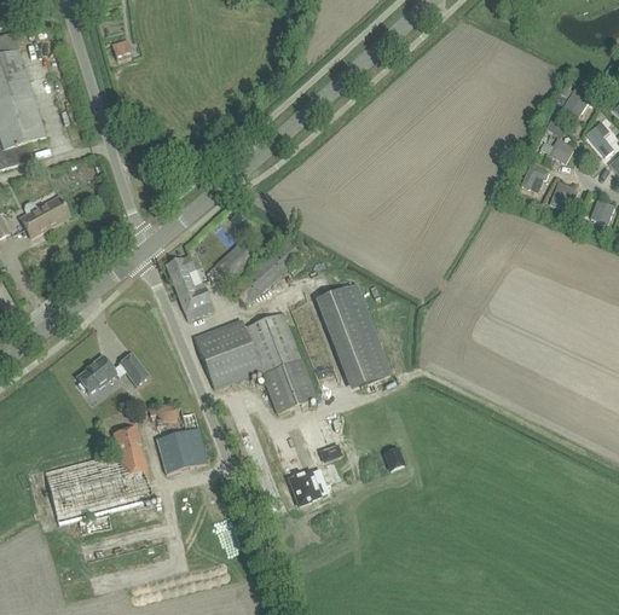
[(0,169),(21,163),(32,160),(27,143),(46,137),(13,33),(0,36),(0,169)]
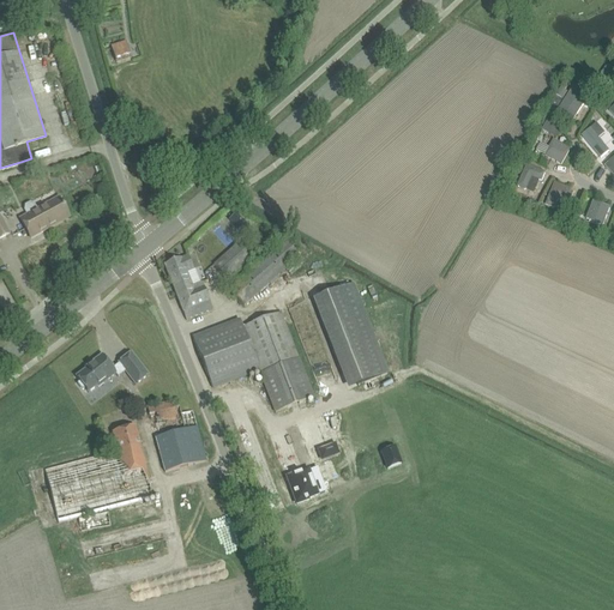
[(116,60),(127,55),(131,55),(126,40),(112,44),(116,60)]
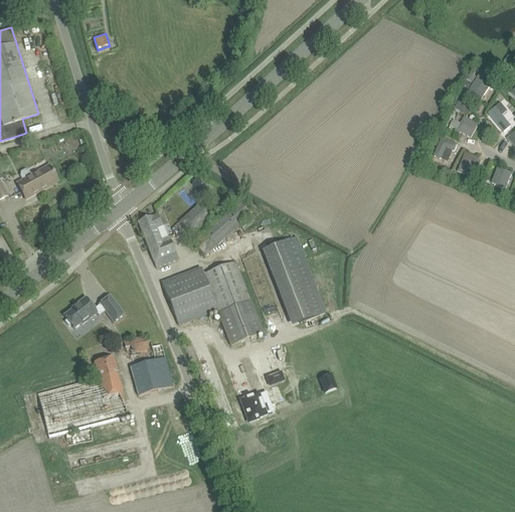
[(504,61),(501,66),(510,72),(513,73),(514,70),(514,56),(509,53),(504,61)]
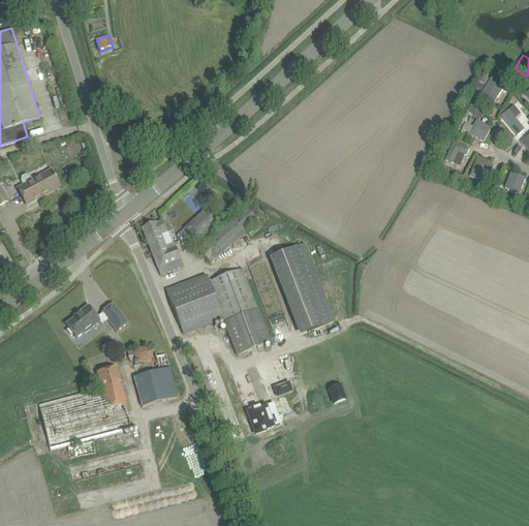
[(502,88),(506,90),(508,87),(504,84),(507,81),(494,72),(481,92),(495,99),(502,88)]
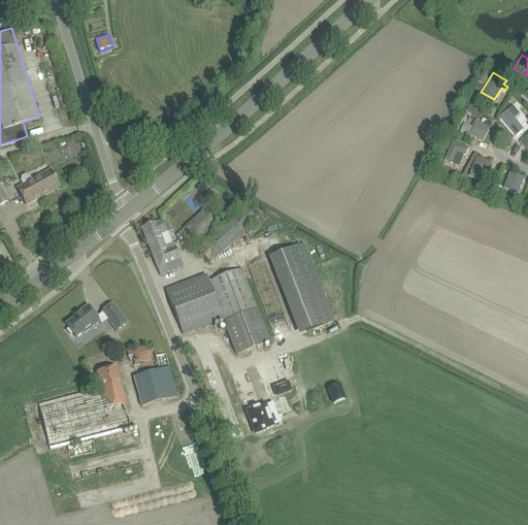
[(483,73),(479,79),(484,83),(488,76),(483,73)]
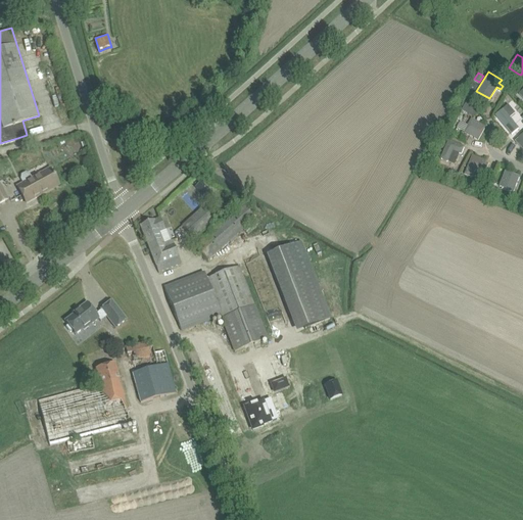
[(468,103),(465,108),(471,112),(474,106),(468,103)]
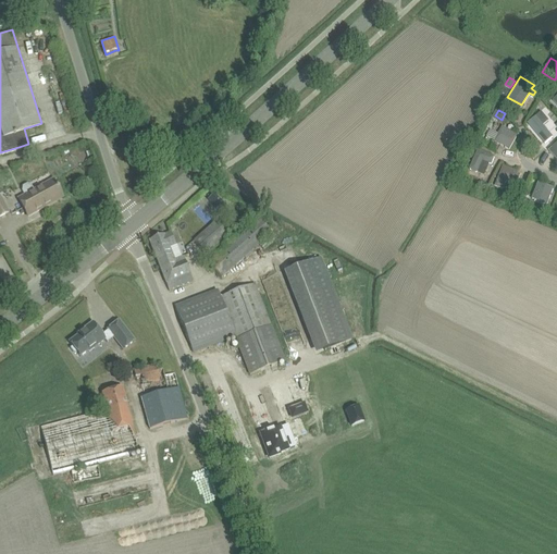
[(548,118),(541,110),(528,122),(545,142),(553,135),(543,123),(548,118)]
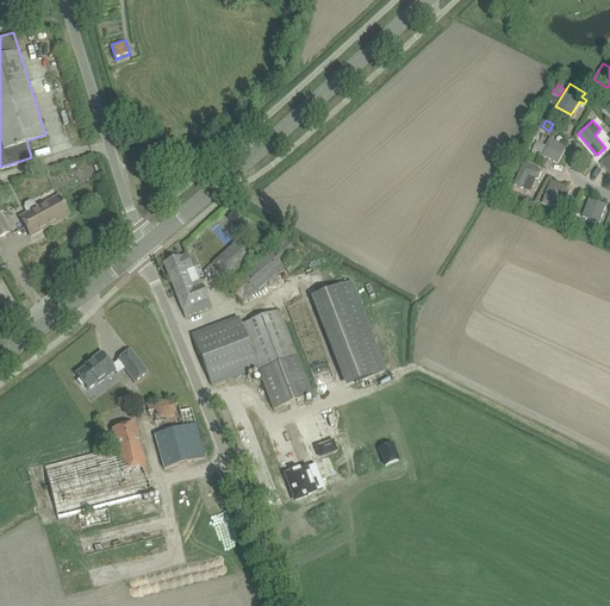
[(567,145),(551,135),(541,151),(558,161),(567,145)]
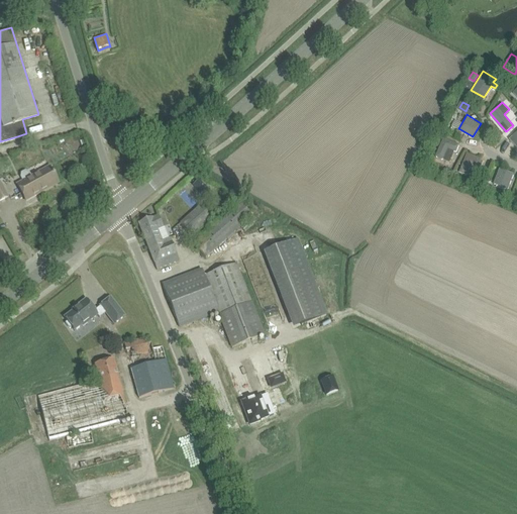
[(126,142),(133,140),(130,131),(123,133),(126,142)]
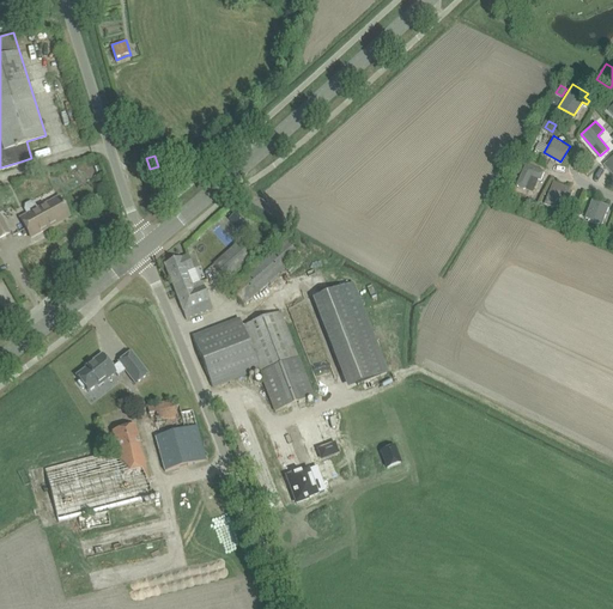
[(517,183),(526,187),(530,174),(541,177),(545,170),(527,162),(517,183)]
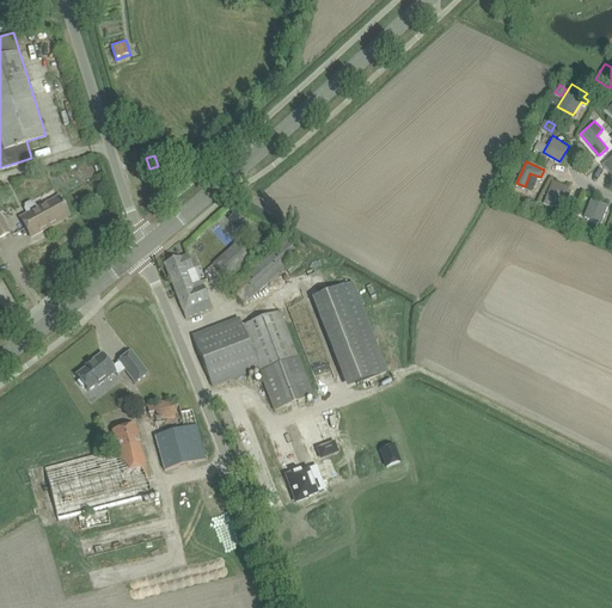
[(570,186),(554,179),(544,202),(554,206),(557,196),(564,200),(570,186)]
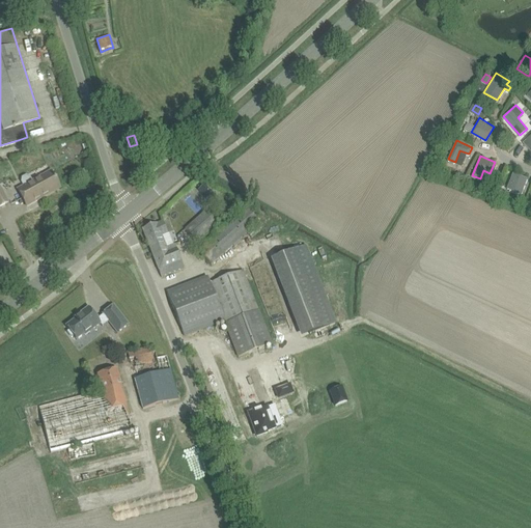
[(455,176),(462,179),(466,171),(459,169),(455,176)]
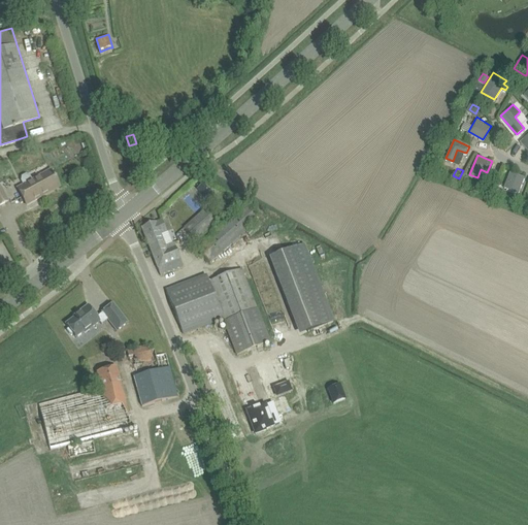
[(18,186),(27,202),(41,194),(41,193),(59,183),(51,169),(33,178),(30,173),(26,172),(22,174),(21,178),(23,183),(18,186)]
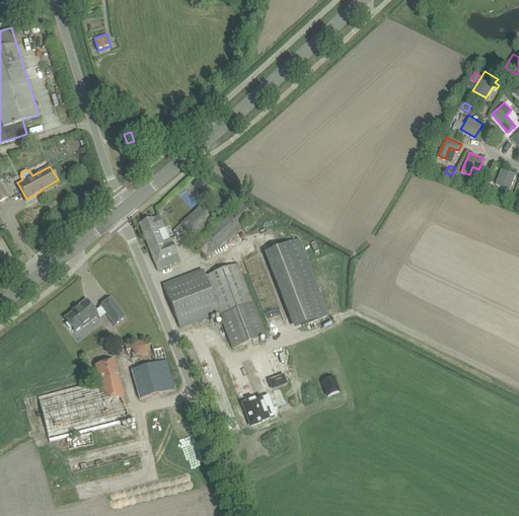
[(496,182),(510,188),(516,173),(502,168),(496,182)]
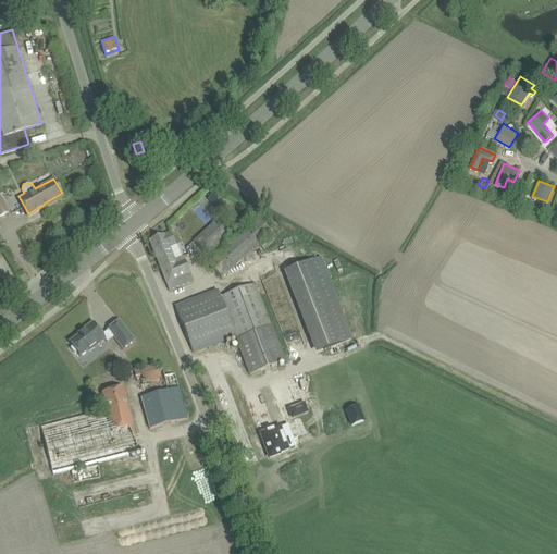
[(514,197),(519,199),(523,192),(517,188),(514,197)]
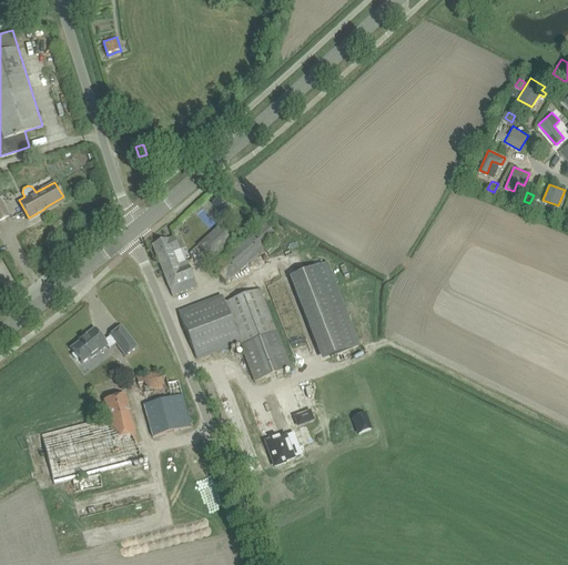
[(226,280),(234,273),(263,246),(269,253),(279,244),(273,238),(276,234),(264,219),(212,265),(226,280)]
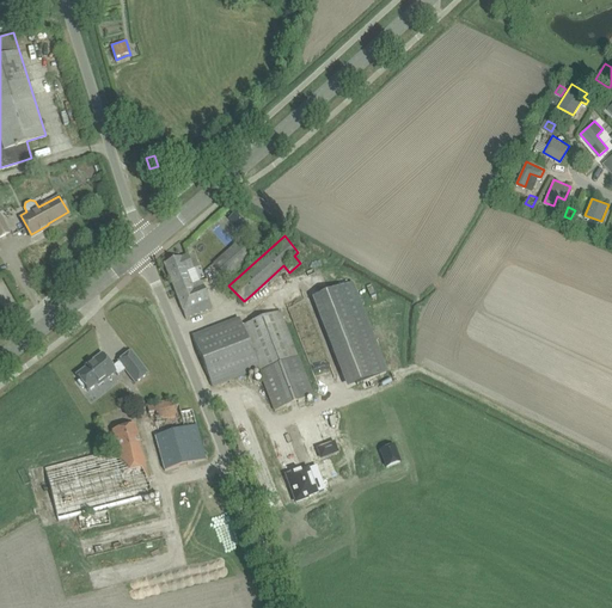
[(226,276),(250,255),(237,239),(213,262),(226,276)]
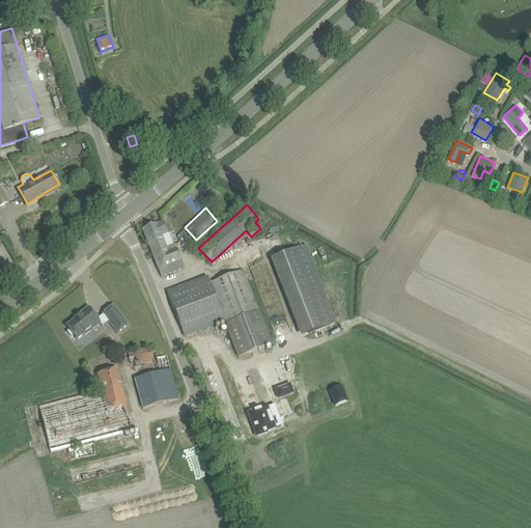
[(151,250),(166,245),(161,233),(167,230),(163,219),(142,227),(151,250)]
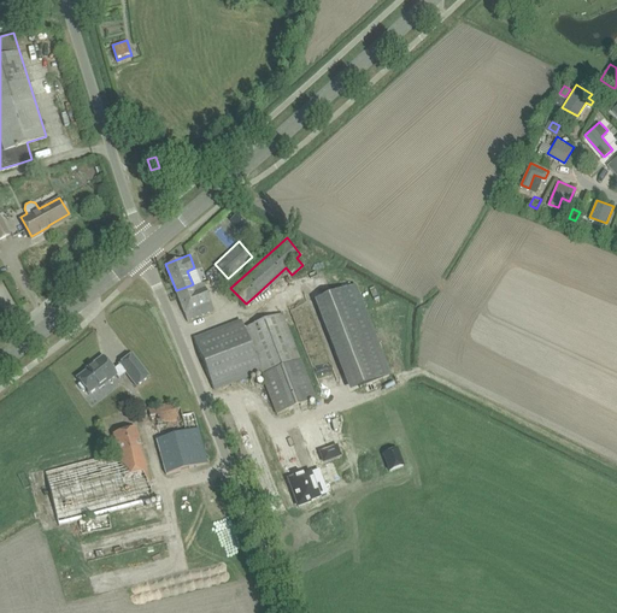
[(193,284),(176,290),(187,318),(213,308),(203,281),(193,284)]
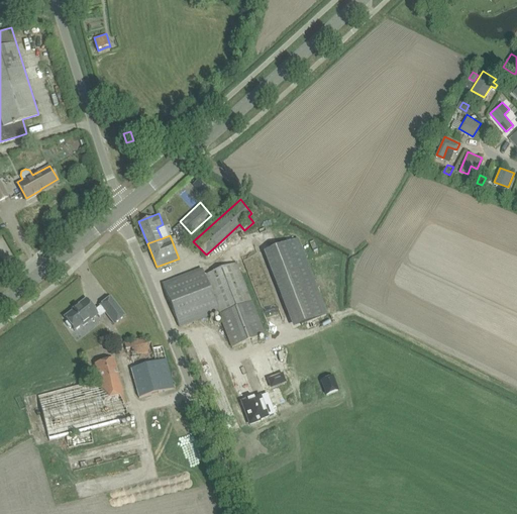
[(298,237),(264,250),(293,325),(327,312),(298,237)]
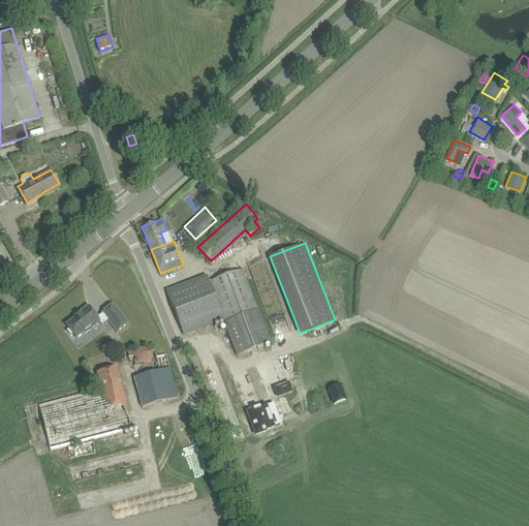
[(209,278),(168,294),(182,331),(192,328),(223,315),(225,320),(238,352),(270,340),(256,308),(242,269),(241,267),(210,279),(209,278)]
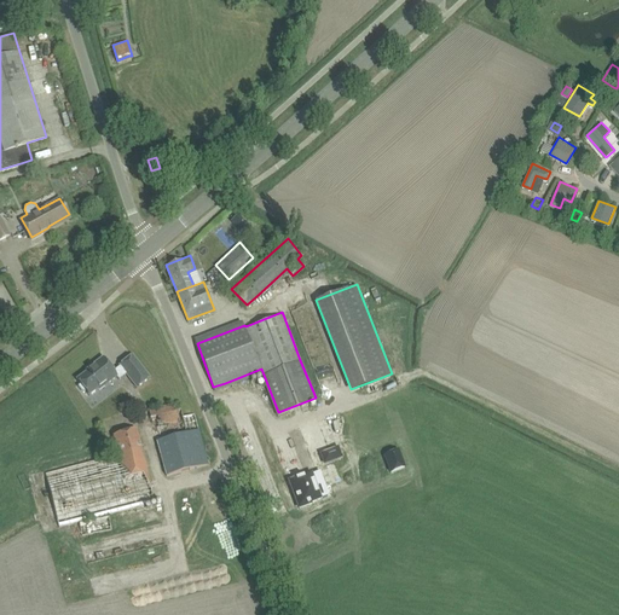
[(149,375),(132,353),(120,363),(120,364),(113,369),(103,355),(86,367),(87,370),(76,377),(80,382),(77,383),(82,390),(85,388),(88,393),(98,386),(99,388),(116,373),(119,377),(126,372),(137,386),(149,375)]
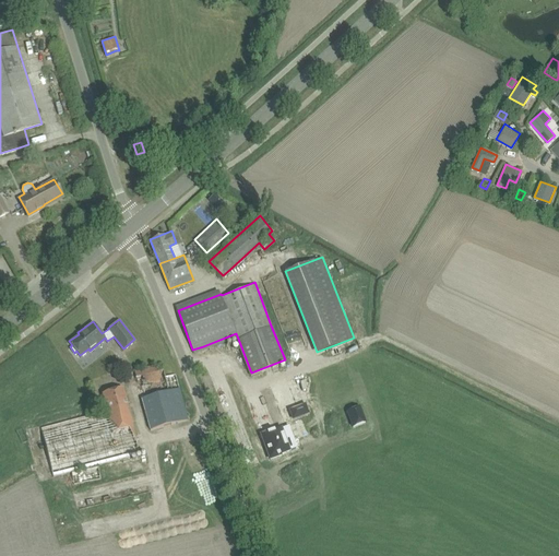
[(134,368),(137,379),(142,400),(143,400),(151,427),(177,421),(188,417),(175,373),(165,375),(161,361),(134,368)]
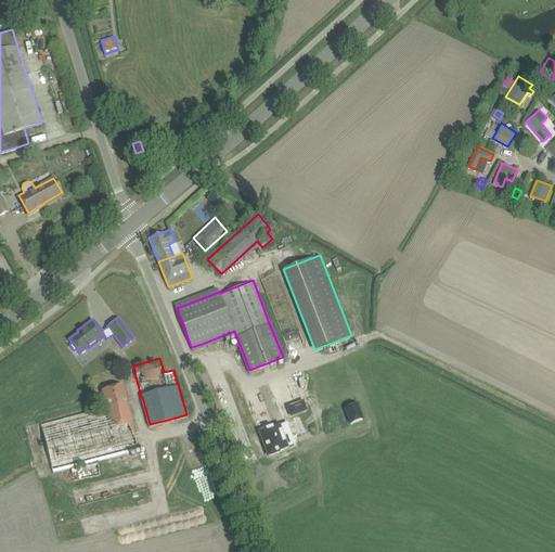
[(106,408),(39,425),(51,472),(121,453),(123,458),(129,456),(128,451),(139,449),(121,384),(101,388),(106,408)]
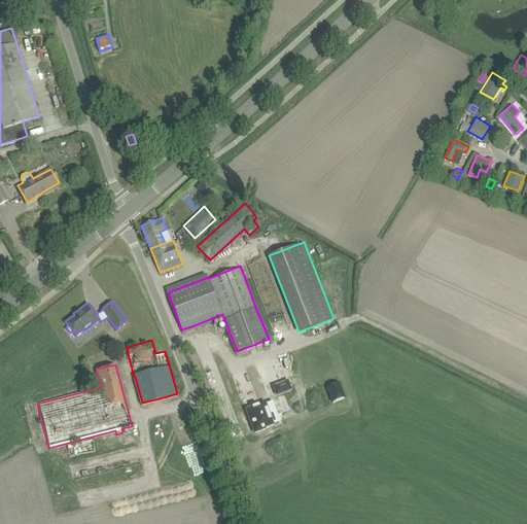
[(287,380),(274,385),(276,392),(290,387),(287,380)]
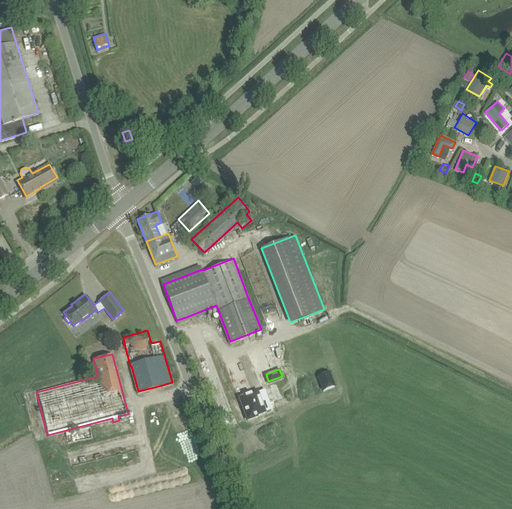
[(329,371),(318,375),(323,389),(334,385),(329,371)]
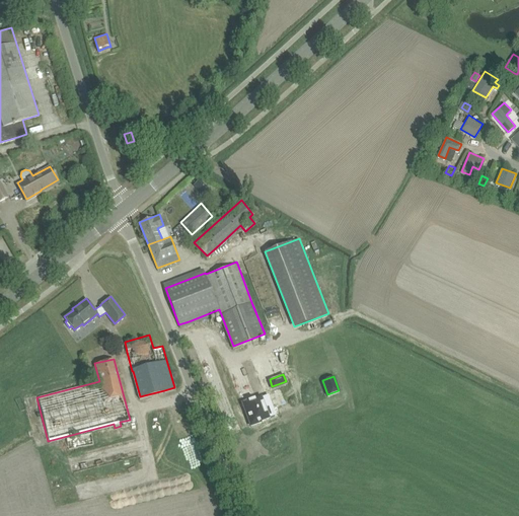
[(248,407),(244,408),(250,425),(261,421),(260,420),(276,414),(268,416),(264,404),(272,401),(269,393),(261,396),(254,398),(254,397),(246,400),(248,407)]
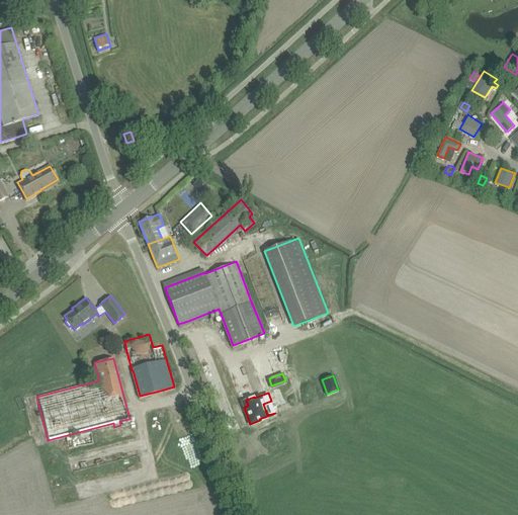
[(69,447),(70,447),(94,442),(91,430),(66,436),(69,447)]
